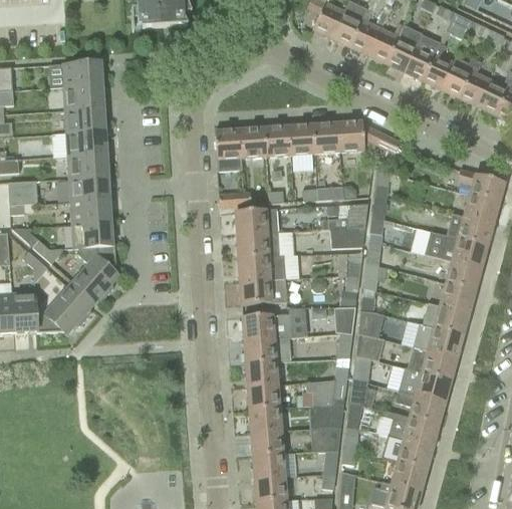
[(139,0),(141,27),(188,24),(181,4),(188,1),(188,0),(139,0)]
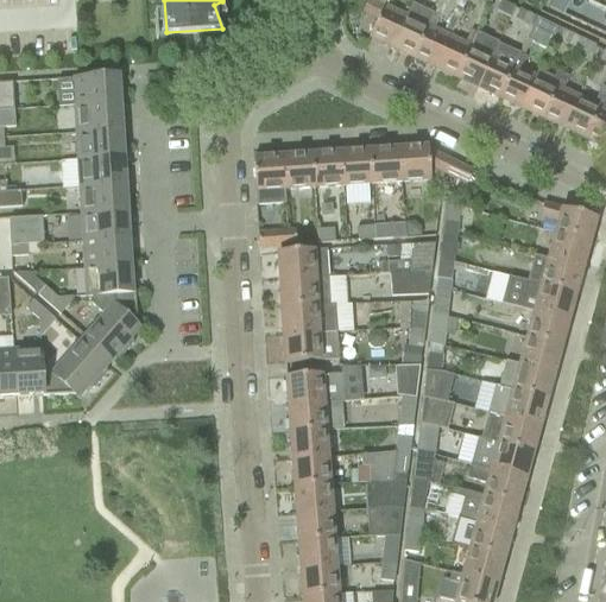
[(371,32),(393,43),(408,13),(384,2),(385,0),(367,0),(364,7),(379,14),(371,32)]
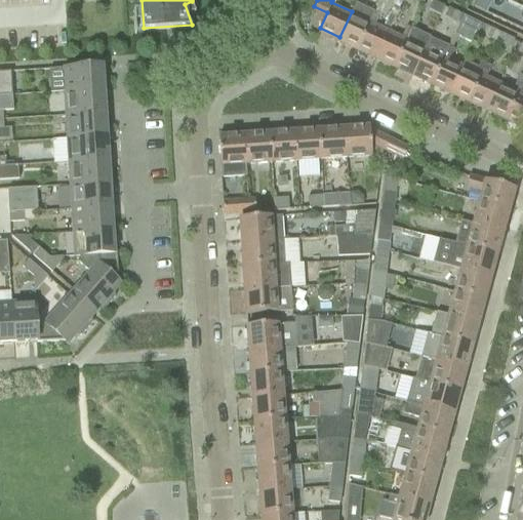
[(352,11),(339,37),(359,46),(376,9),(357,0),(352,11)]
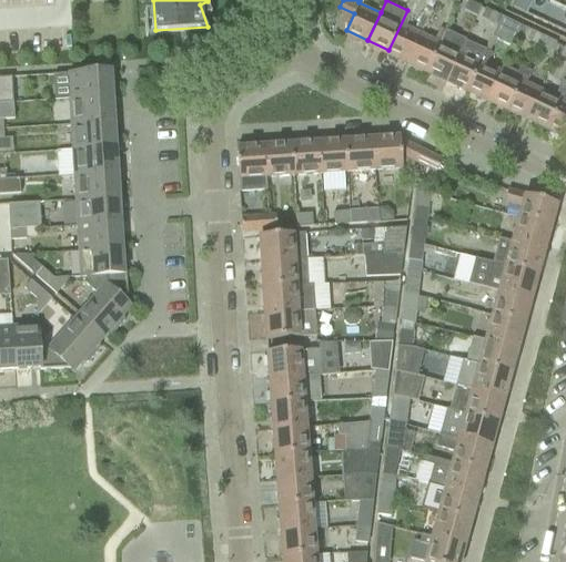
[(515,0),(514,2),(527,9),(532,0),(515,0)]
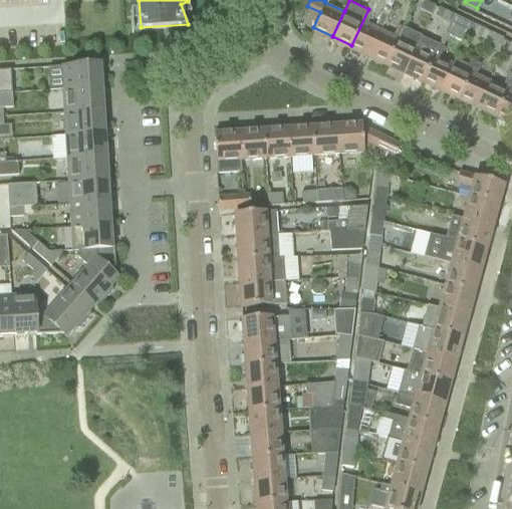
[(440,5),(436,13),(450,20),(454,11),(440,4),(440,5)]
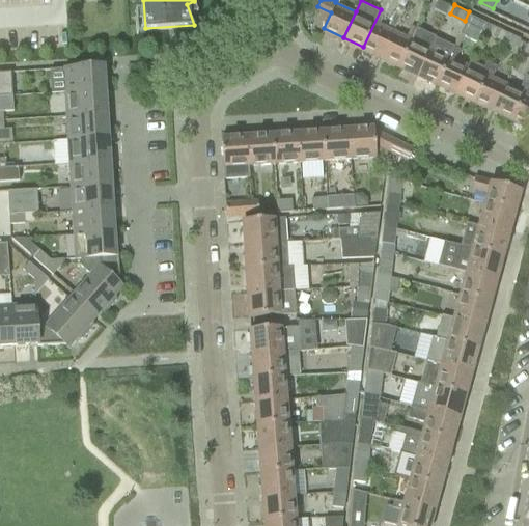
[(363,47),(382,55),(393,29),(379,23),(384,10),(381,9),(363,47)]
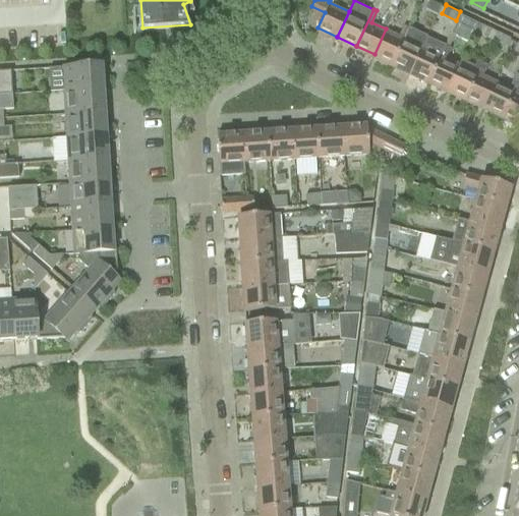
[(471,35),(472,36),(479,20),(460,11),(456,20),(451,30),(470,39),(471,35)]
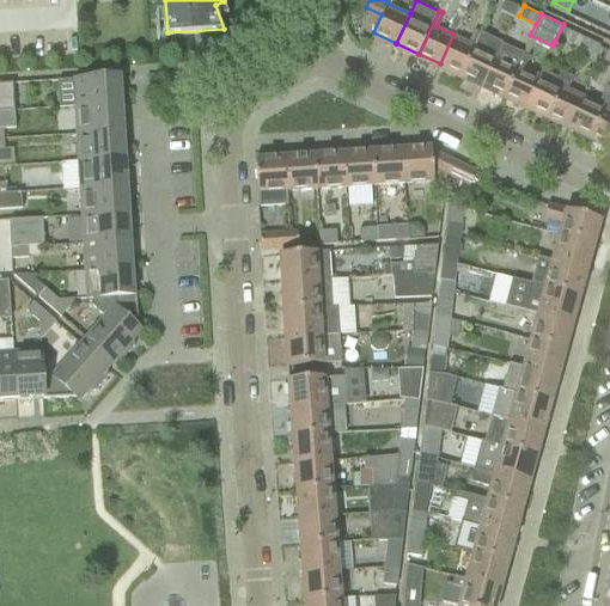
[(563,24),(559,35),(580,46),(585,35),(563,24)]
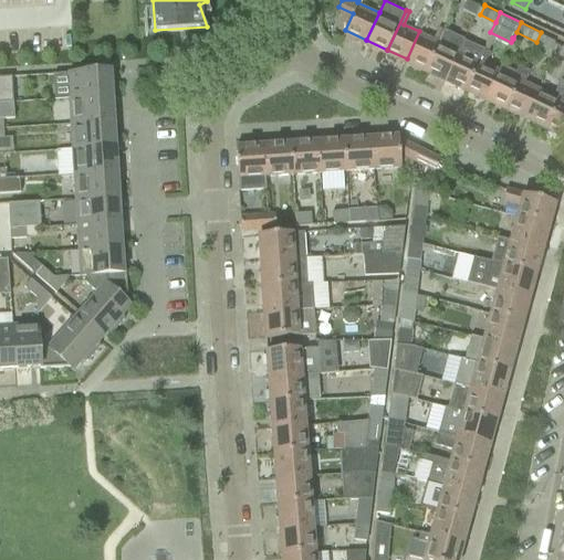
[(407,59),(427,67),(446,28),(438,24),(432,38),(419,31),(407,59)]
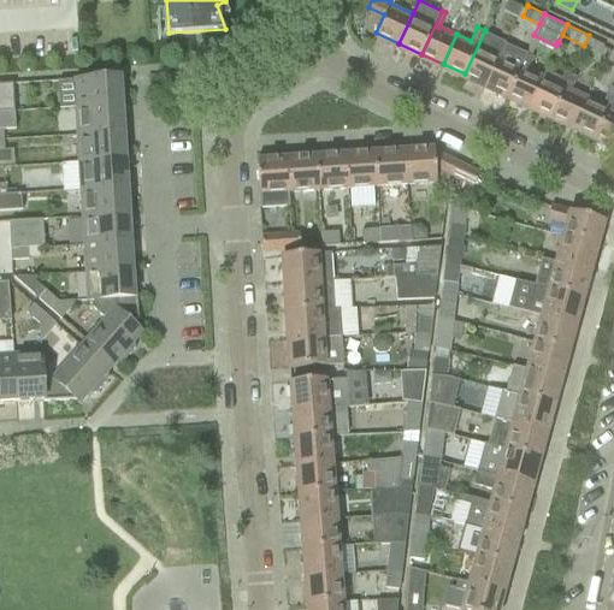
[(485,30),(465,73),(486,84),(500,54),(507,41),(490,33),(485,30)]
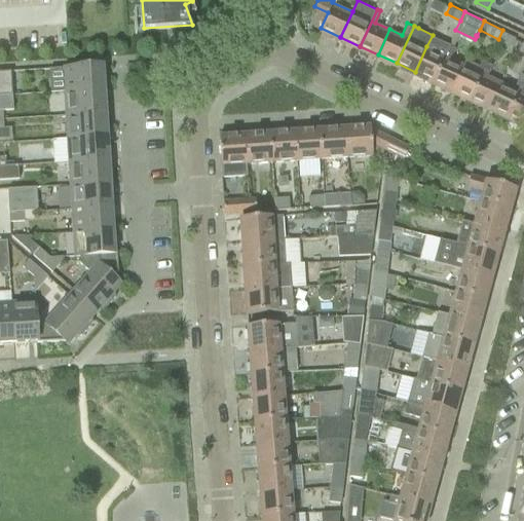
[(502,30),(498,39),(513,45),(517,36),(502,30)]
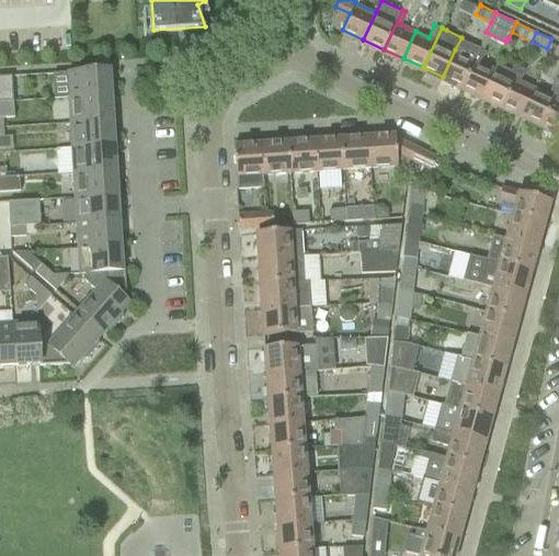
[(443,77),(463,86),(481,46),(461,37),(455,49),(443,77)]
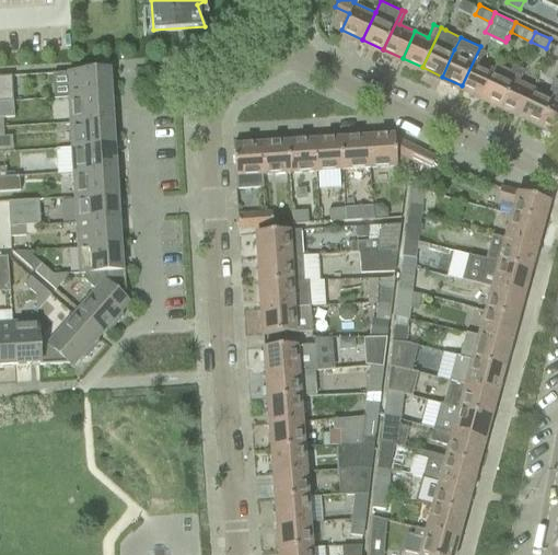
[(462,85),(481,95),(493,68),(478,60),(485,48),(480,46),(462,85)]
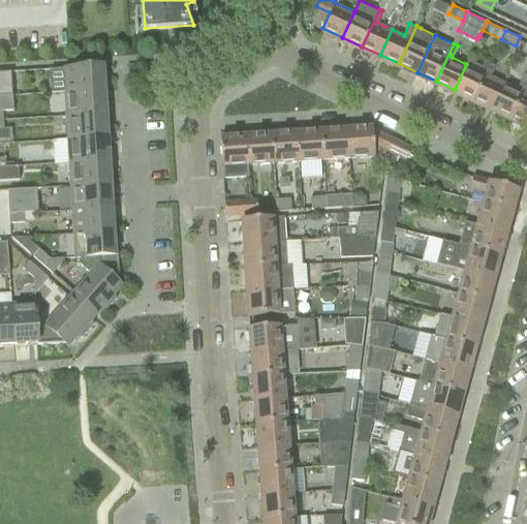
[(455,90),(474,98),(491,61),(485,58),(479,70),(466,64),(455,90)]
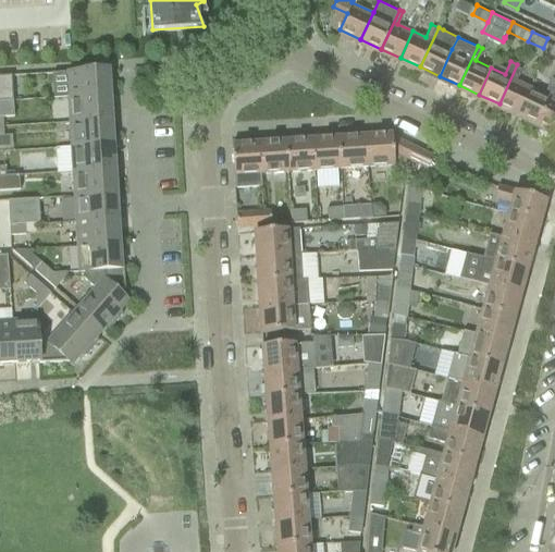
[(500,103),(518,113),(531,86),(516,80),(521,66),(517,64),(500,103)]
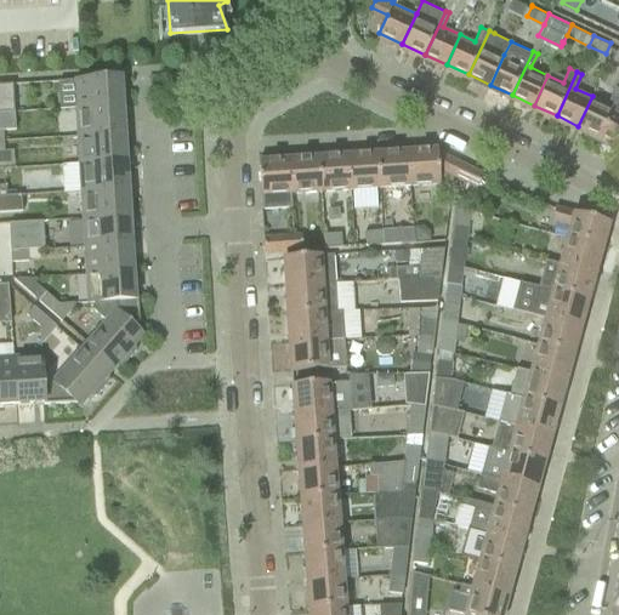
[(75,77),(77,104),(124,102),(121,74),(75,77)]
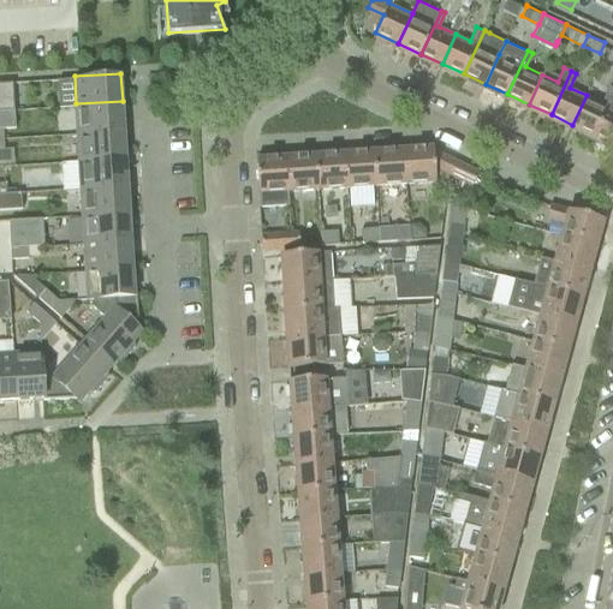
[(0,81),(0,107),(16,107),(13,79),(0,81)]
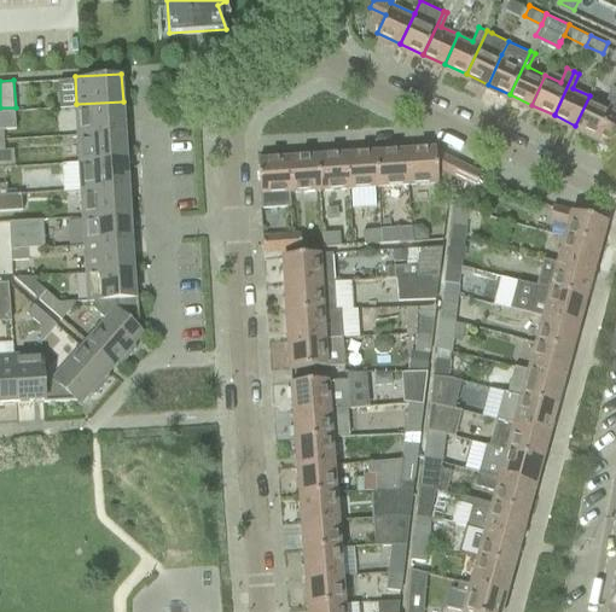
[(575,126),(598,135),(615,97),(615,91),(610,88),(604,103),(590,95),(575,126)]
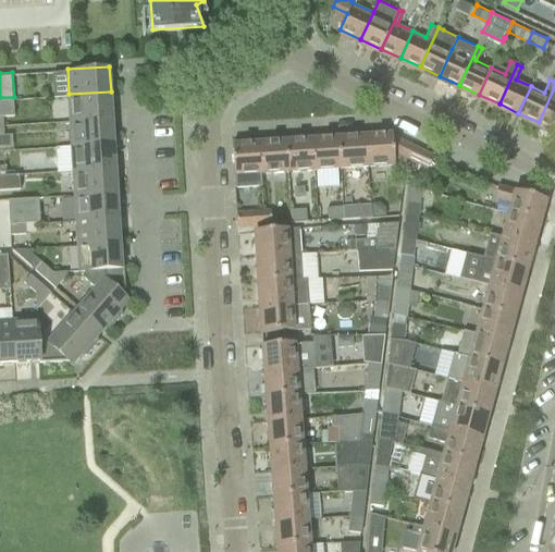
[(554,87),(539,122),(554,130),(554,87)]
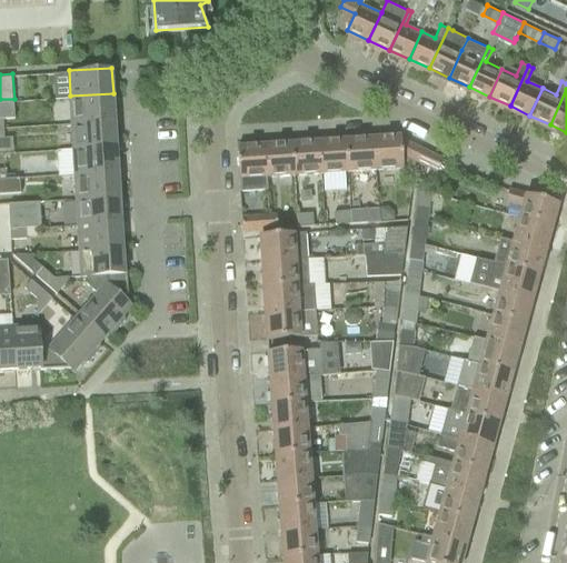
[(70,96),(72,121),(115,118),(113,93),(70,96)]
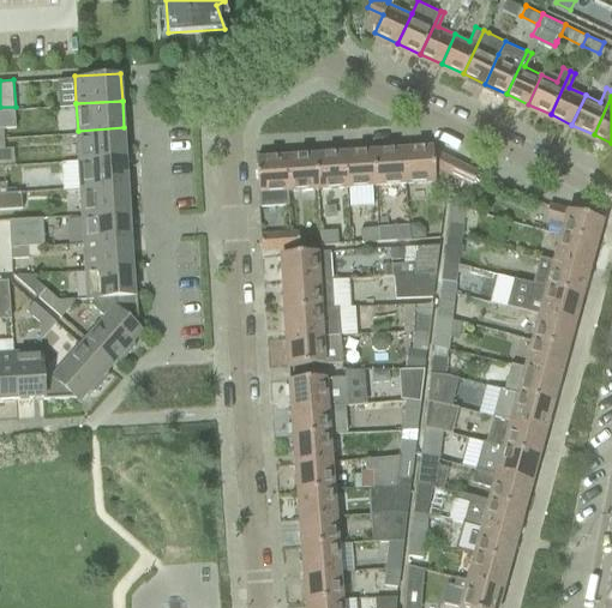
[(0,107),(0,125),(4,125),(17,125),(16,107),(0,107)]
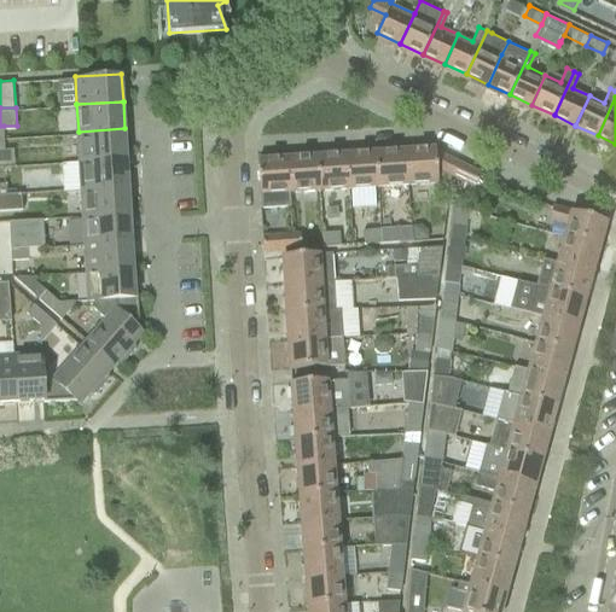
[(79,132),(80,159),(127,156),(125,128),(79,132)]
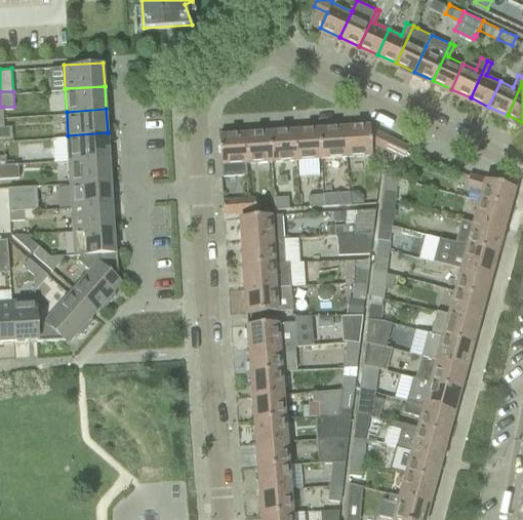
[(369,122),(344,124),(346,154),(371,152),(370,140),(383,145),(388,134),(369,126),(369,122)]
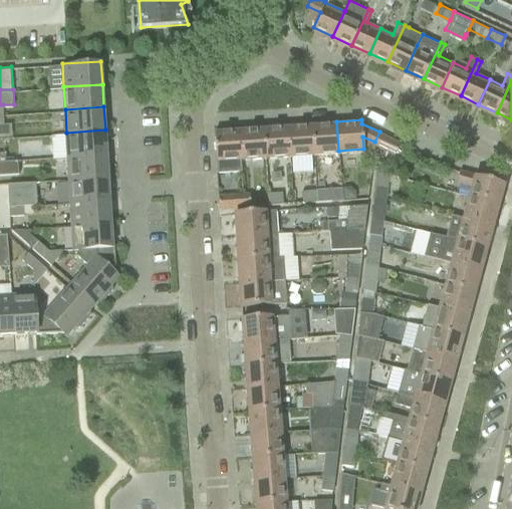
[(336,121),(312,122),(314,152),(338,151),(336,121)]
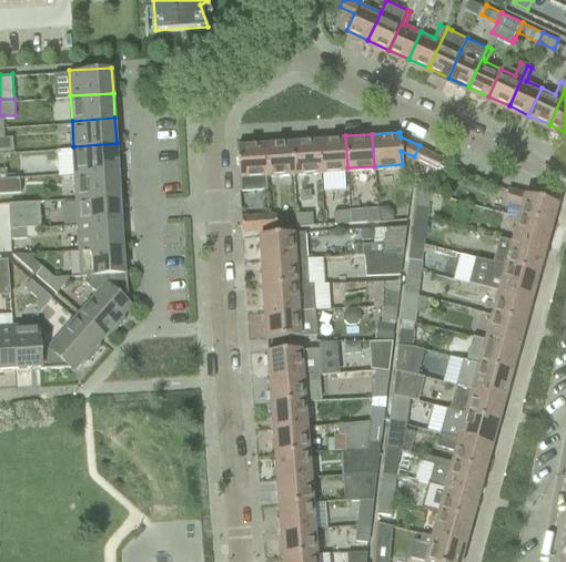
[(345,135),(319,138),(321,170),(347,167),(345,135)]
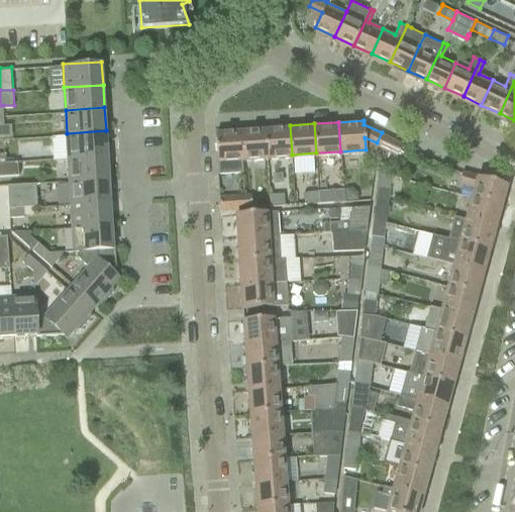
[(290,125),(266,126),(268,156),(292,155),(290,125)]
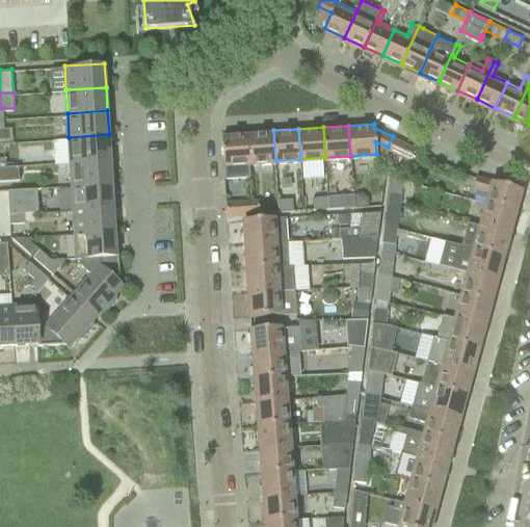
[(273,130),(248,131),(249,162),(275,160),(273,130)]
